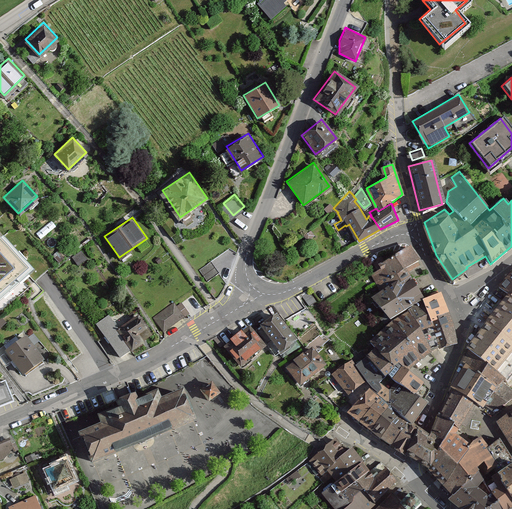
[(0,231),(0,301),(34,270),(0,231)]
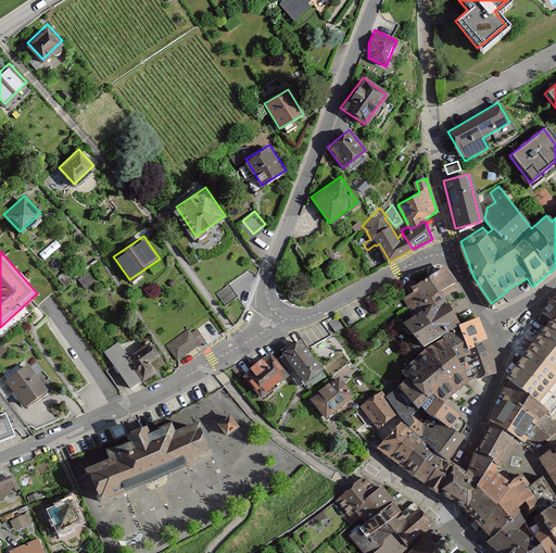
[(404,296),(415,315),(432,305),(434,309),(445,302),(439,291),(454,281),(444,267),(441,267),(417,281),(414,276),(408,279),(409,283),(406,285),(411,291),(404,296)]
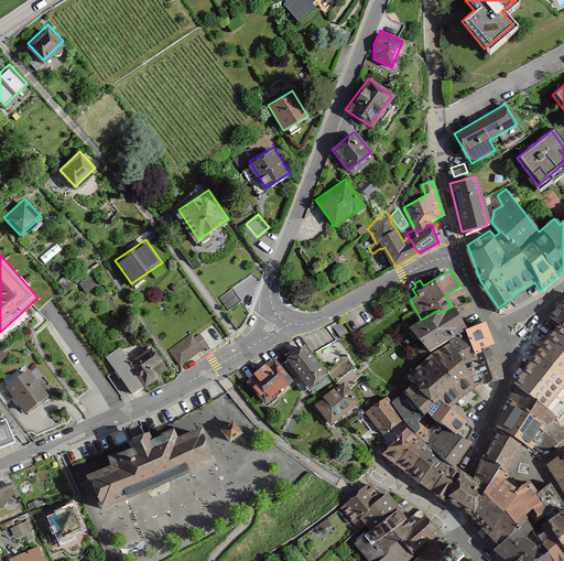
[(563,297),(549,314),(560,324),(563,326),(563,297)]
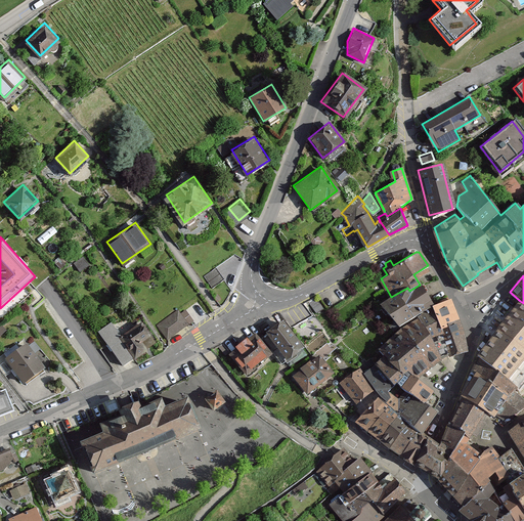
[(389,322),(394,328),(396,326),(432,305),(420,285),(409,291),(407,288),(391,297),(381,303),(394,318),(389,322)]
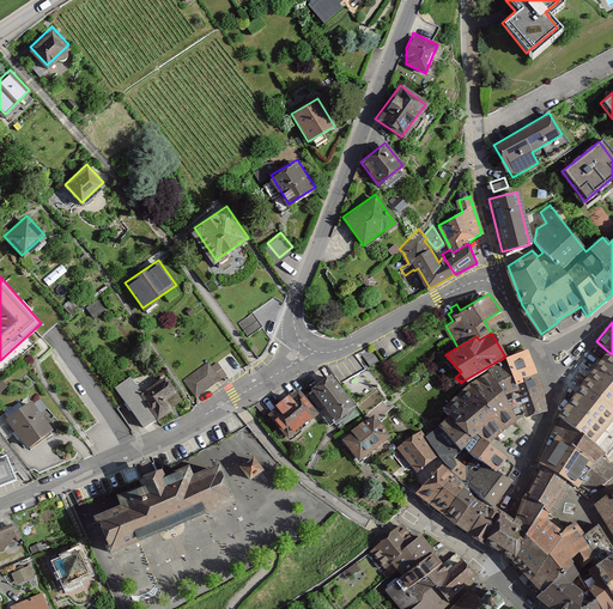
[(517,381),(535,372),(526,348),(525,349),(523,346),(510,352),(511,355),(508,357),(517,381)]
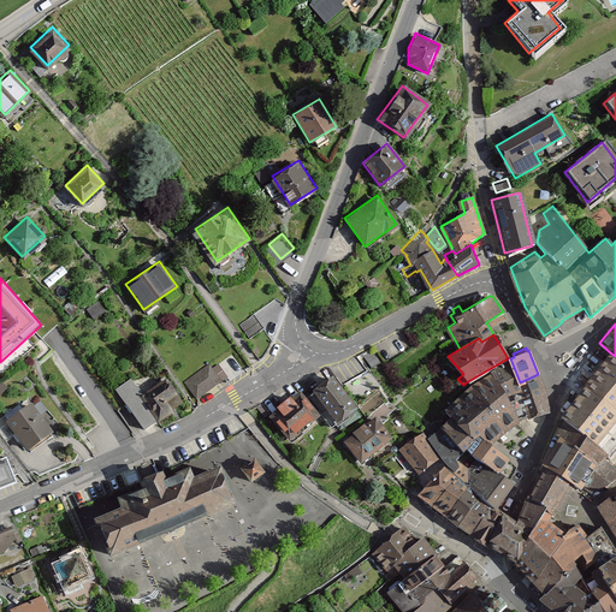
[(615,356),(611,354),(585,387),(615,410),(615,356)]
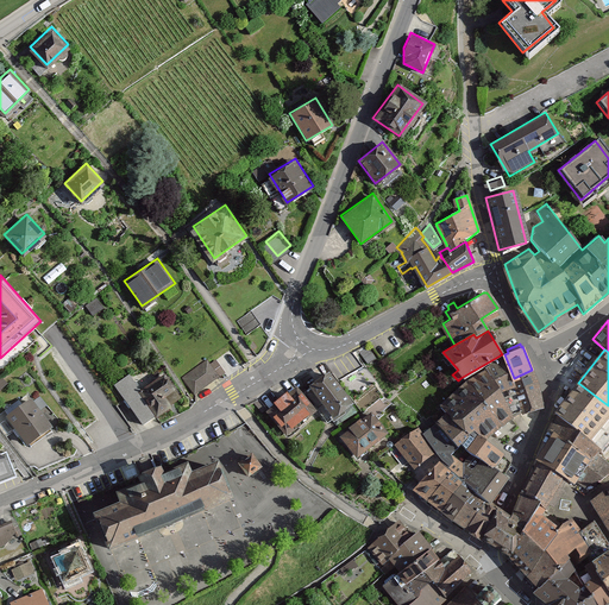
[(504,354),(485,366),(512,416),(525,410),(525,409),(540,404),(538,386),(532,370),(514,378),(504,354)]
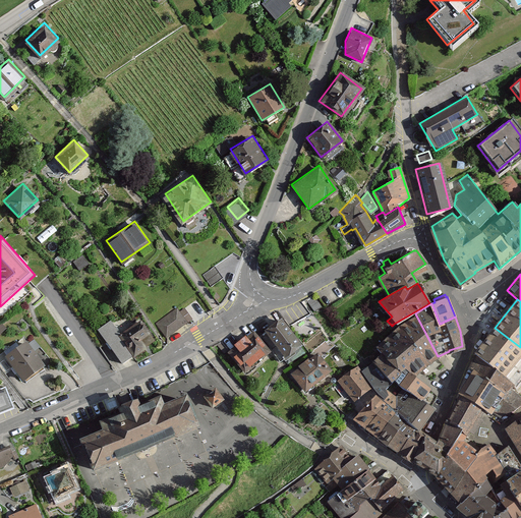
[(157,322),(167,336),(187,322),(177,306),(157,322)]
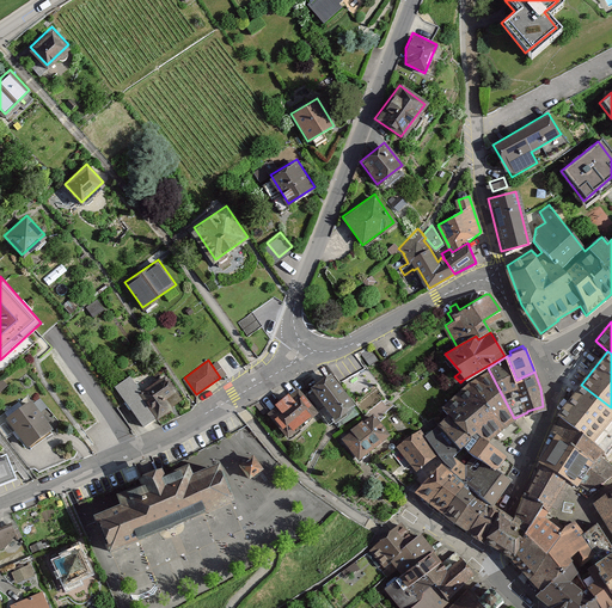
[(438,423),(444,429),(459,450),(463,446),(465,443),(472,436),(476,433),(485,441),(514,418),(488,368),(487,369),(488,372),(465,384),(466,385),(454,397),(442,406),(448,413),(438,423)]
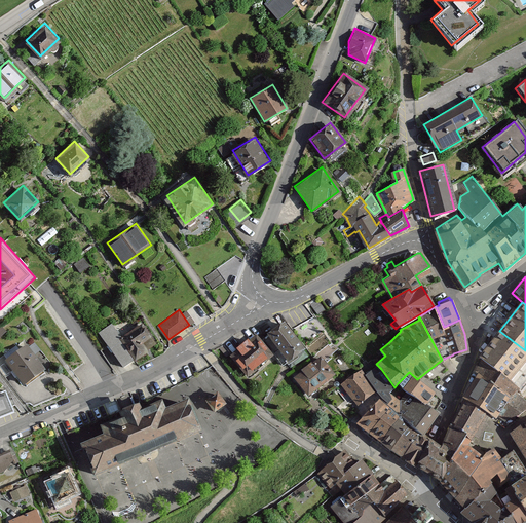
[(123,366),(158,344),(143,321),(121,335),(113,323),(101,330),(123,366)]
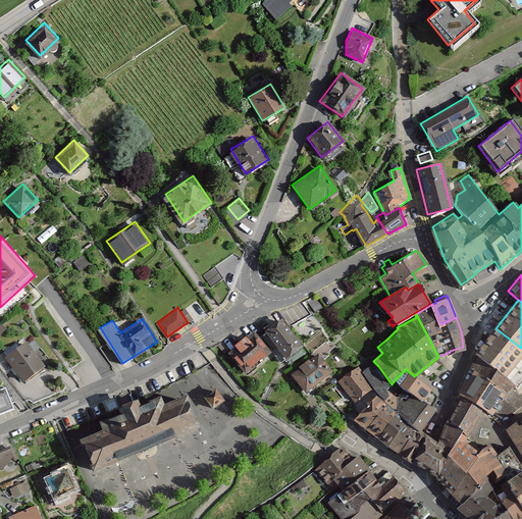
[(289,364),(307,352),(282,319),(265,332),(289,364)]
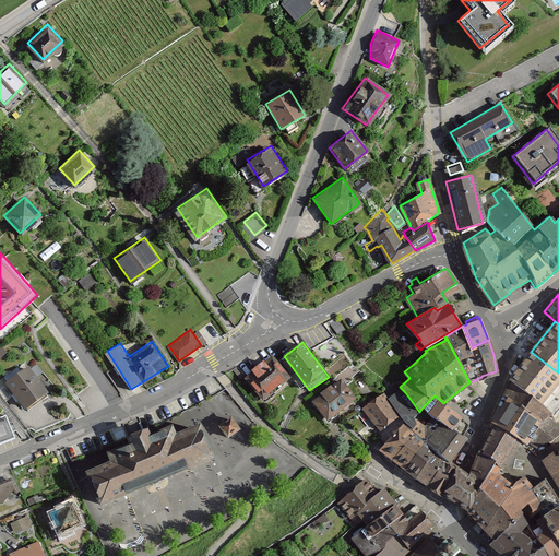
[(508,379),(511,381),(542,405),(558,385),(558,373),(531,352),(508,379)]
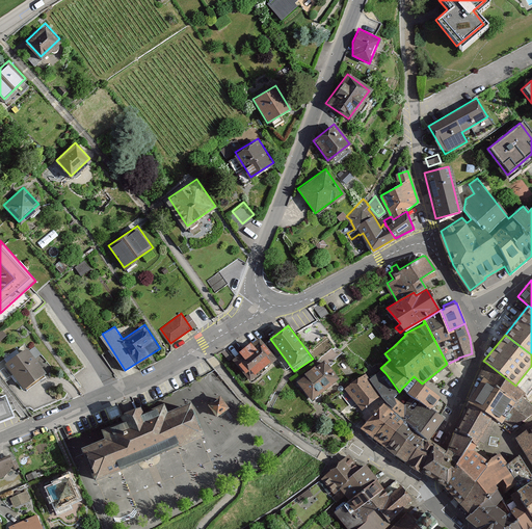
[(250,378),(276,356),(259,336),(233,356),(250,378)]
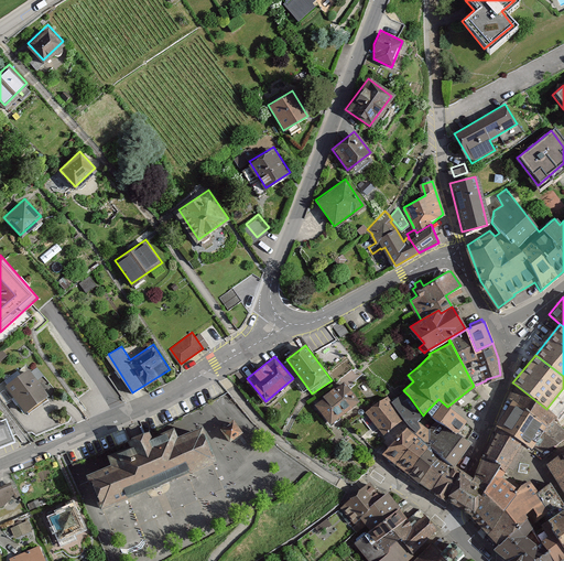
[(10,385),(30,413),(51,398),(32,370),(10,385)]
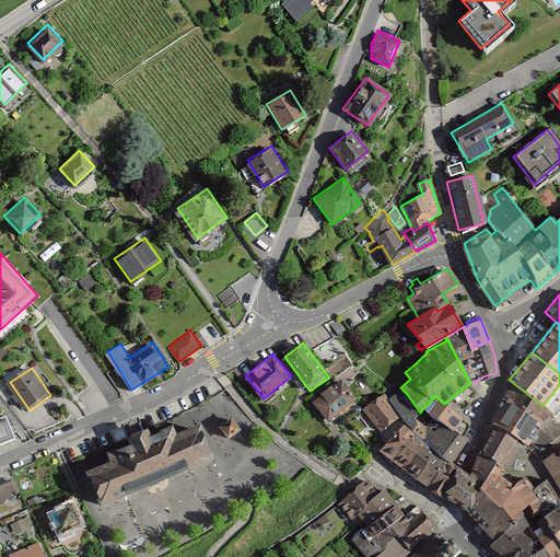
[(326,421),(356,398),(339,378),(310,401),(326,421)]
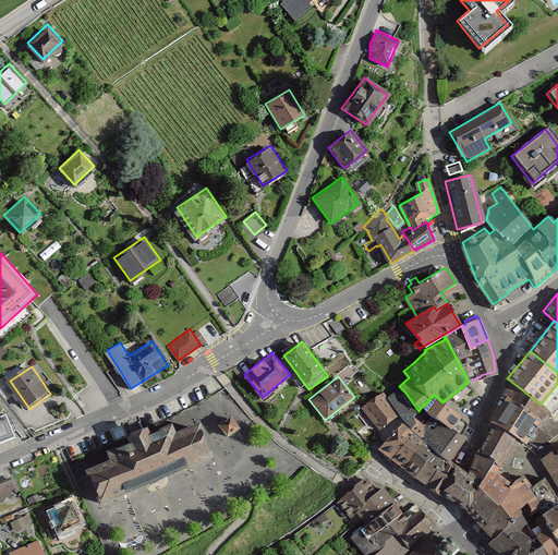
[(488,424),(493,426),(519,443),(526,448),(530,446),(538,450),(557,434),(557,423),(549,417),(552,414),(541,405),(510,381),(488,424)]
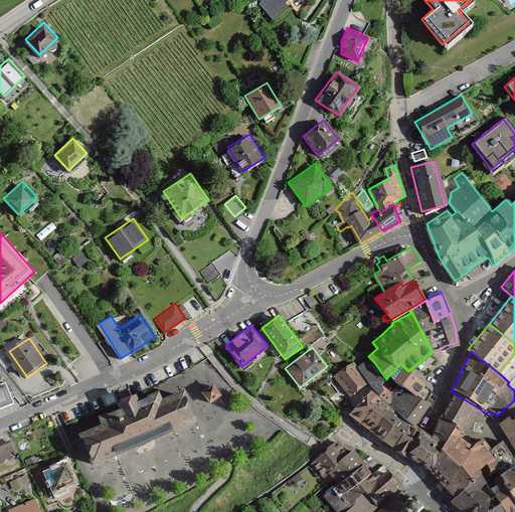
[(372,388),(362,371),(355,360),(330,377),(341,390),(346,386),(351,393),(347,397),(356,405),(372,388)]
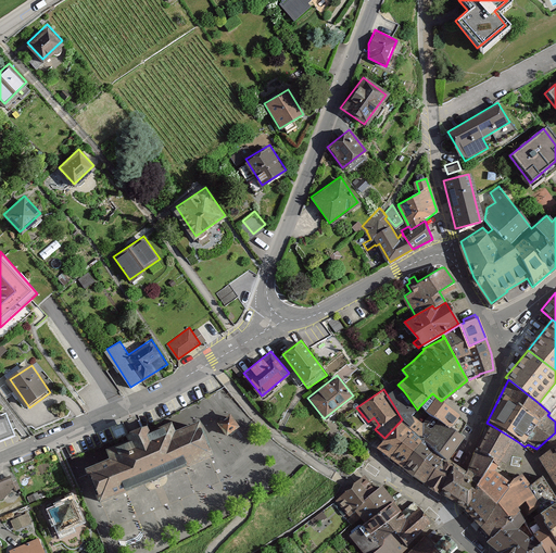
[(403,390),(391,401),(402,419),(405,423),(407,420),(412,415),(413,414),(417,410),(403,390)]
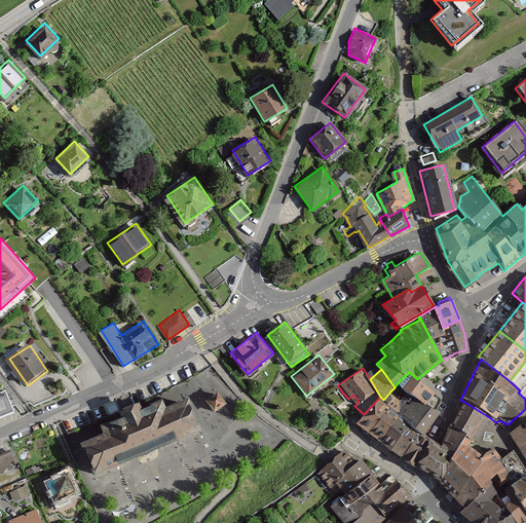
[(441,398),(417,379),(409,372),(400,381),(398,383),(436,409),(441,398)]
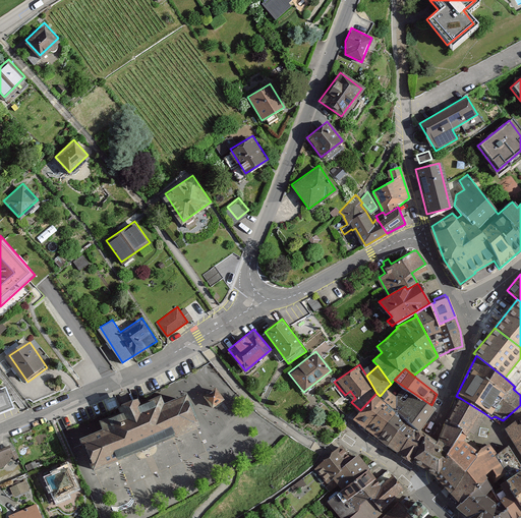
[(416,427),(418,429),(433,407),(431,405),(394,380),(386,389),(380,396),(388,402),(397,409),(407,418),(416,427)]
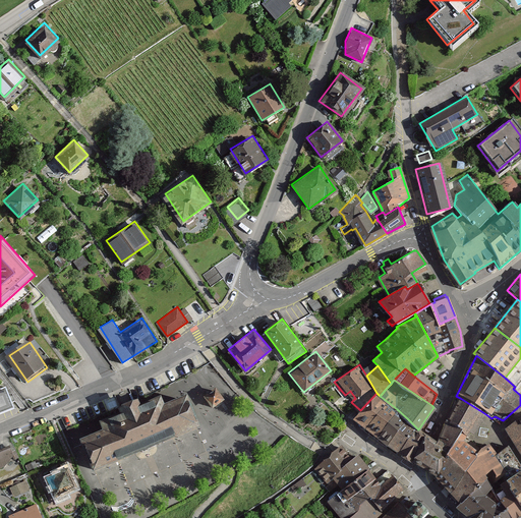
[(224,399),(216,388),(205,396),(212,407),(224,399)]
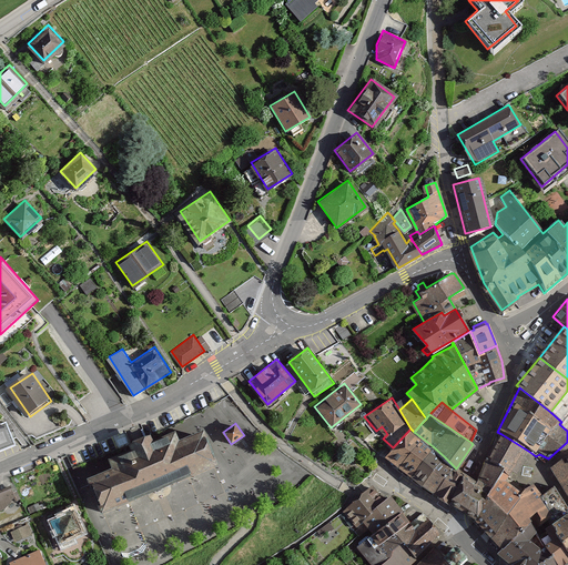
[(10,426),(0,431),(0,457),(20,450),(10,426)]
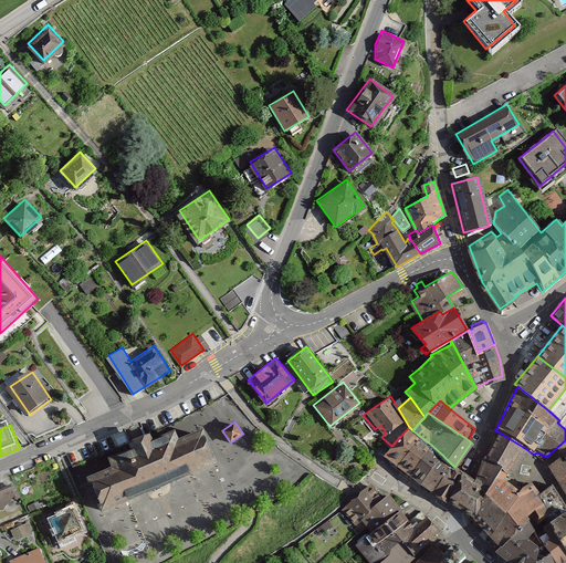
[(396,466),(421,437),(412,430),(409,427),(391,446),(383,456),(396,466)]
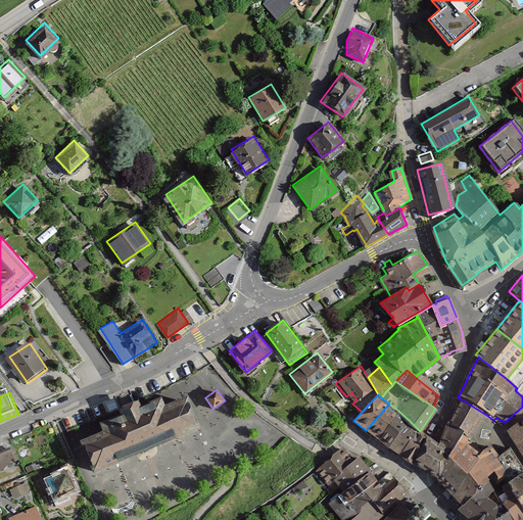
[(82,441),(95,474),(202,433),(189,399),(168,408),(163,399),(142,408),(140,403),(120,410),(123,417),(100,426),(103,433),(82,441)]
